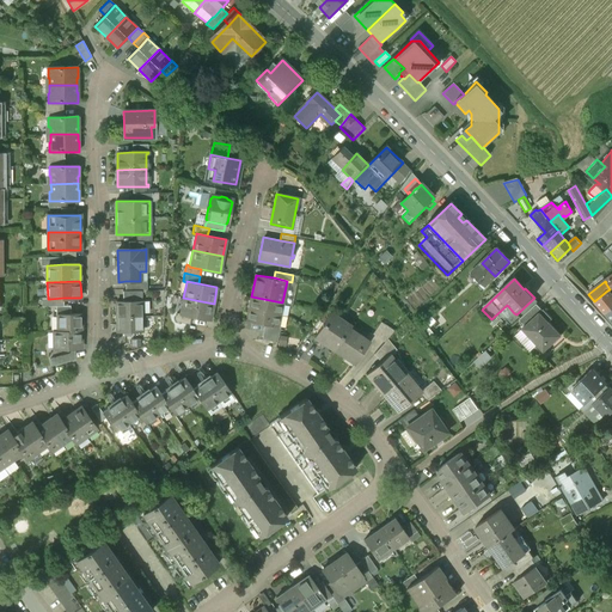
[(607,291),(594,301),(605,314),(611,308),(611,297),(609,293),(607,291)]
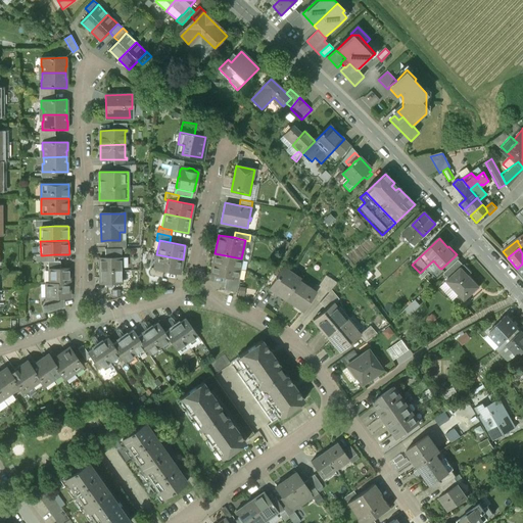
[(237,280),(237,279),(241,258),(215,253),(210,275),(227,278),(237,280)]
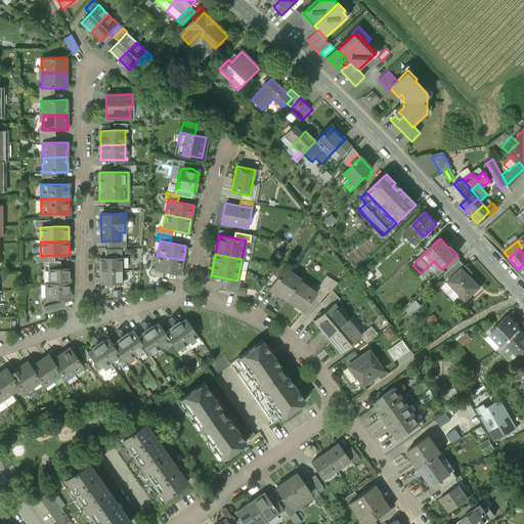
[(183,260),(157,255),(155,268),(154,269),(164,271),(180,274),(183,260)]
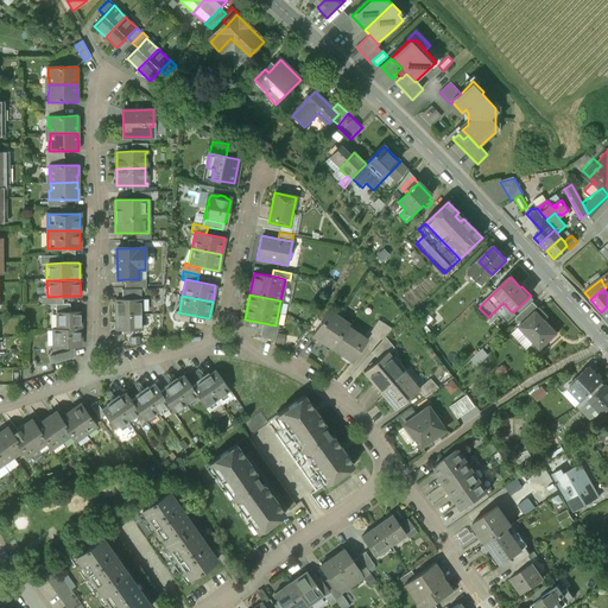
[(508,325),(514,318),(532,303),(534,301),(531,296),(513,312),(511,311),(502,320),(508,325)]
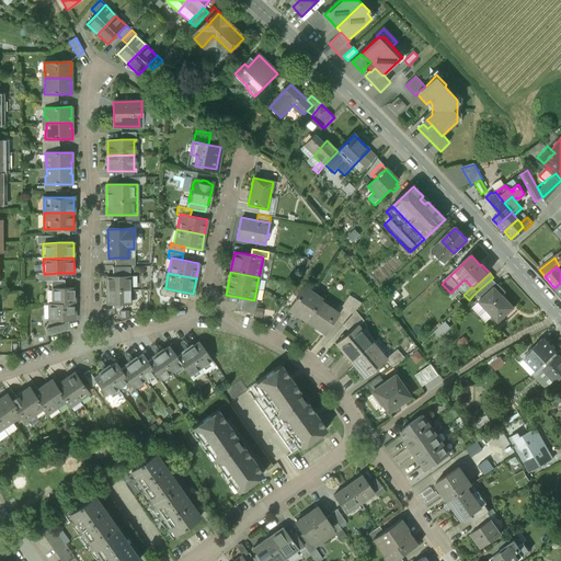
[(107,276),(107,290),(130,290),(130,276),(107,276)]
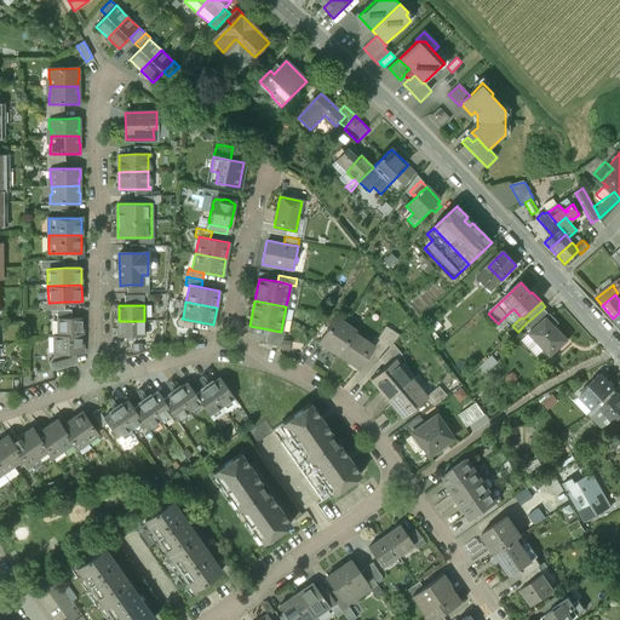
[(524,325),(532,332),(549,315),(543,309),(524,325)]
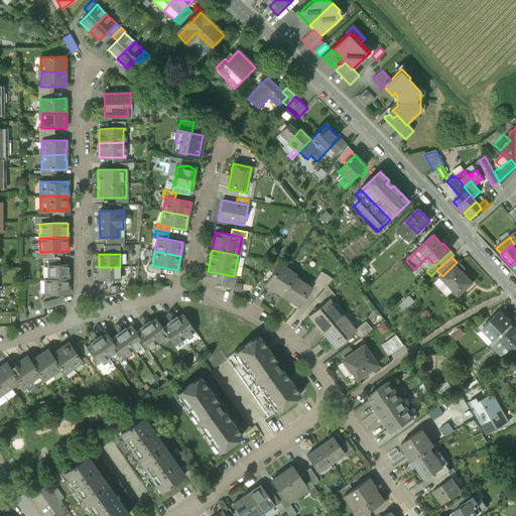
[(457,262),(442,276),(454,288),(452,290),(459,297),(474,283),(463,272),(466,269),(458,261),(457,262)]
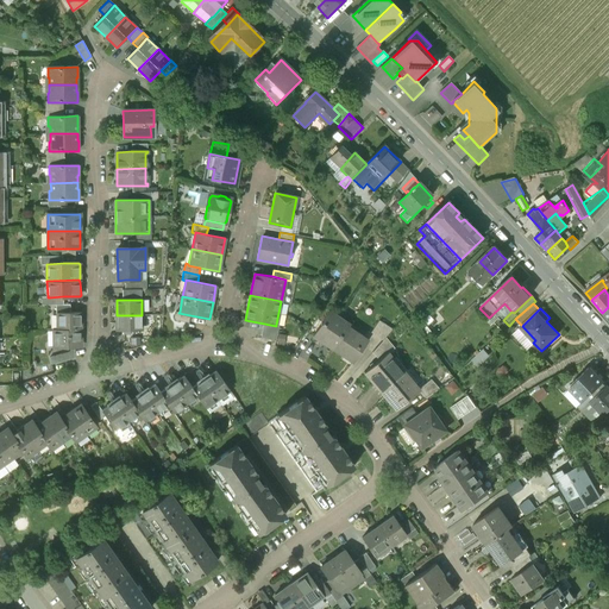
[(70,313),(57,313),(57,330),(81,328),(81,312),(70,313)]
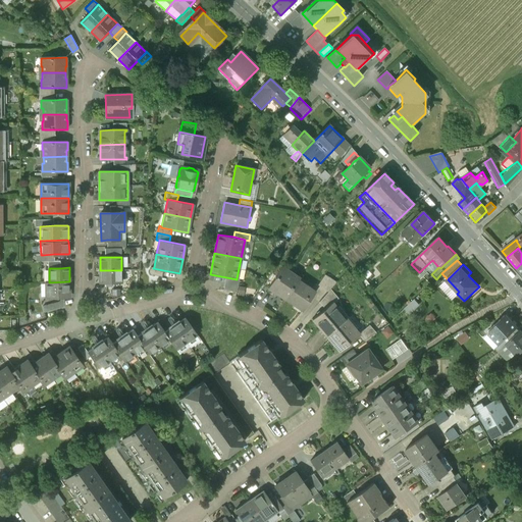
[(153,268),(154,267),(151,267),(149,274),(162,276),(163,270),(153,268)]
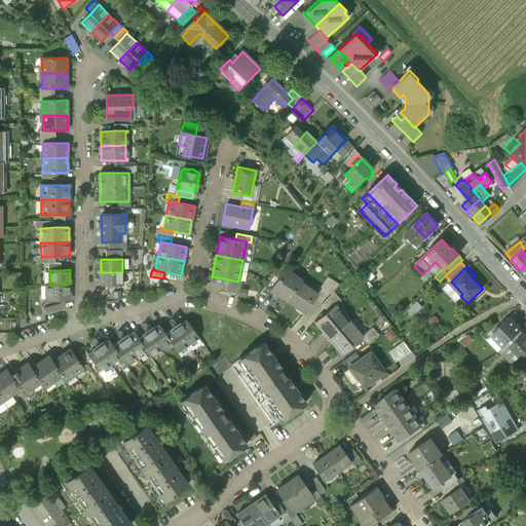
[(288,301),(301,282),(283,270),(270,290),(288,301)]
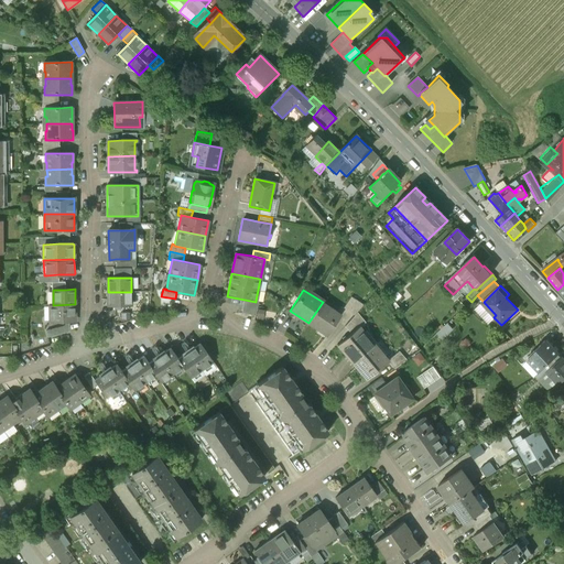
[(131,292),(108,292),(108,306),(131,306),(131,292)]
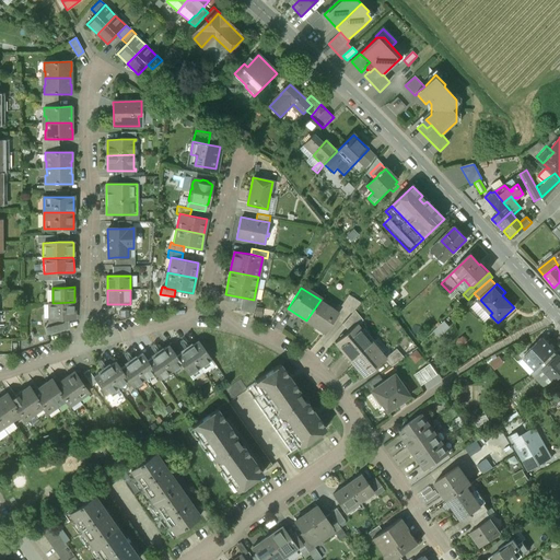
[(341,306),(352,313),(354,311),(361,303),(349,294),(341,306)]
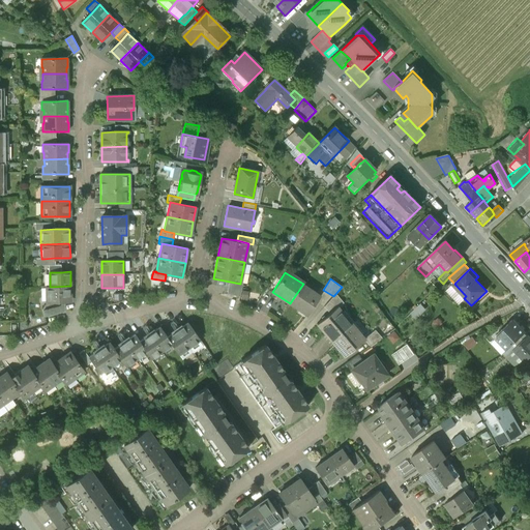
[(240,284),(230,282),(227,294),(240,297),(243,284),(240,283),(240,284)]
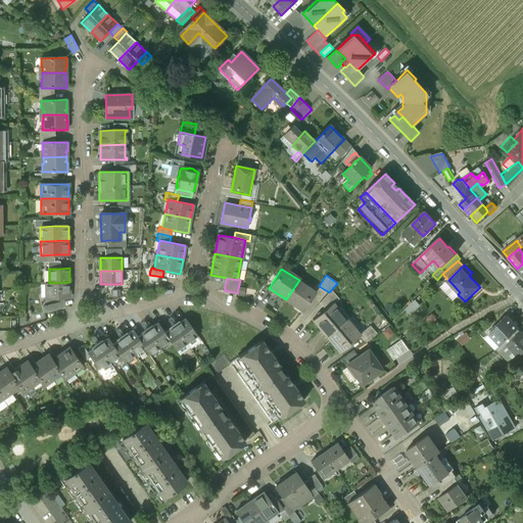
[(304,308),(302,311),(303,312),(317,292),(299,280),(286,299),(294,305),(296,302),(304,308)]
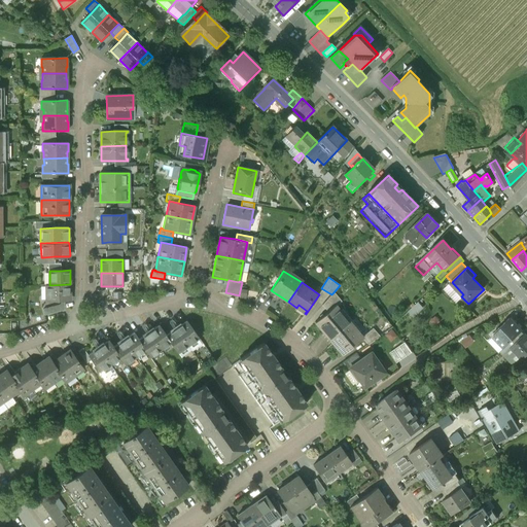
[(70,284),(49,285),(46,285),(46,301),(61,300),(65,300),(70,300),(70,284)]
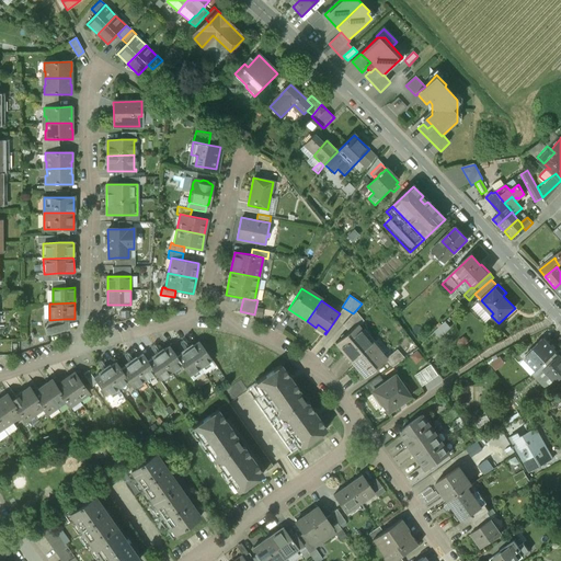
[(353,313),(343,324),(348,331),(357,324),(357,325),(364,320),(355,311),(353,313)]
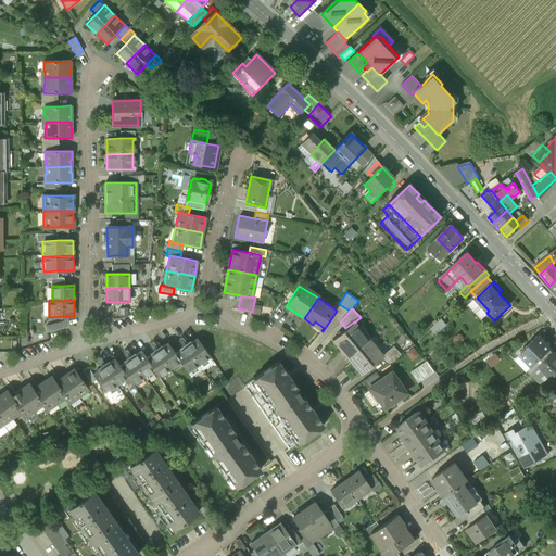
[(433,327),(438,332),(449,325),(444,318),(433,327)]
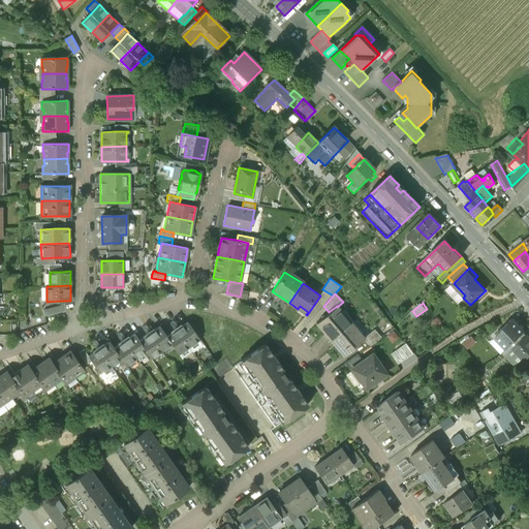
[(63,311),(62,306),(43,311),(44,316),(63,311)]
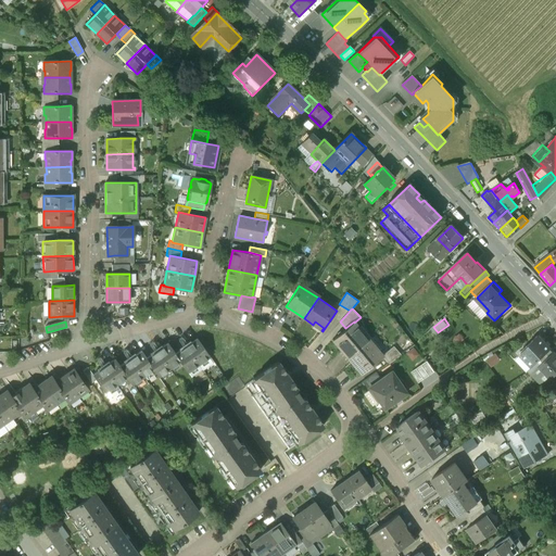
[(346,357),(368,339),(354,323),(354,321),(345,328),(332,340),(346,357)]
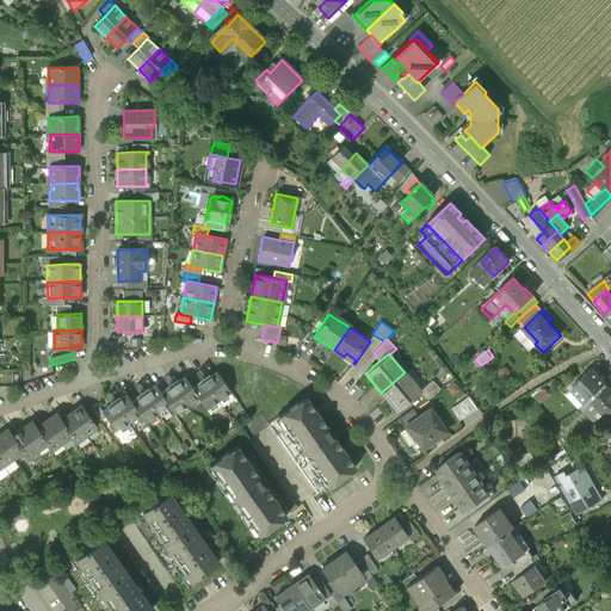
[(218,375),(230,392),(230,393),(242,384),(239,378),(233,383),(224,371),(218,375)]
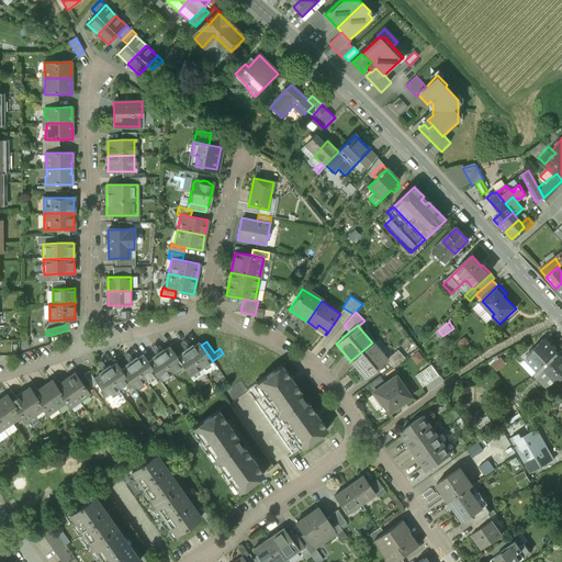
[(544,341),(536,349),(540,355),(549,346),(544,341)]
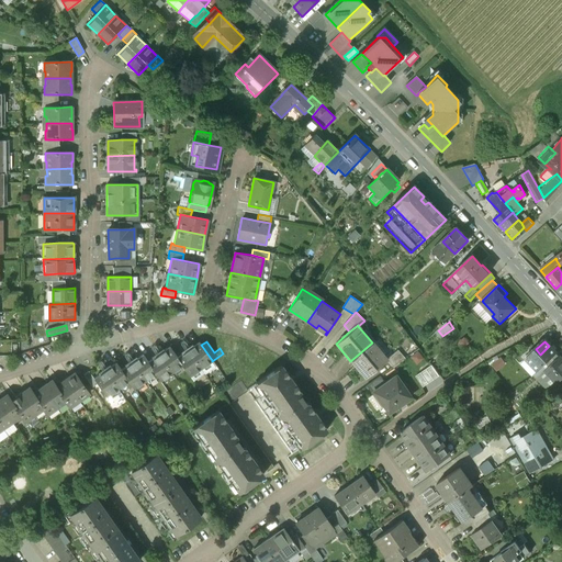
[(188,350),(201,368),(212,360),(201,345),(199,343),(188,350)]
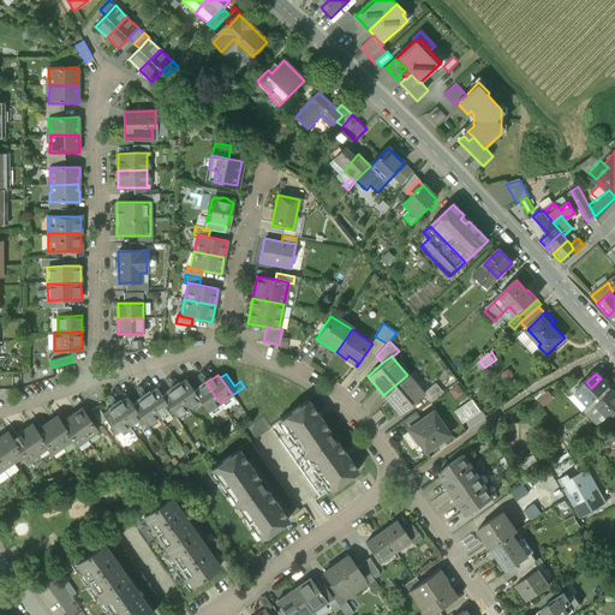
[(400,413),(423,394),(424,394),(423,393),(407,375),(383,395),(400,413)]
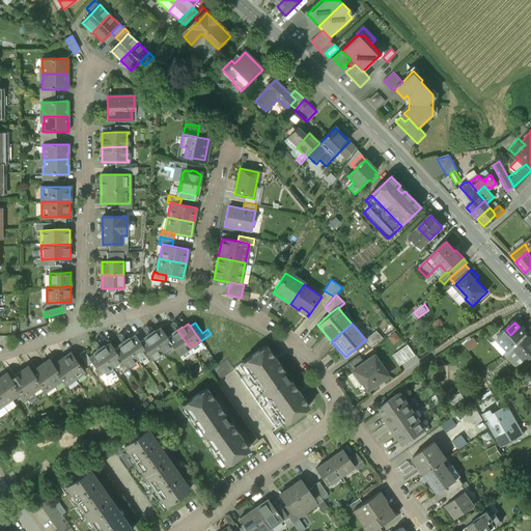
[(526,334),(519,327),(510,335),(506,330),(497,339),(507,351),(526,334)]
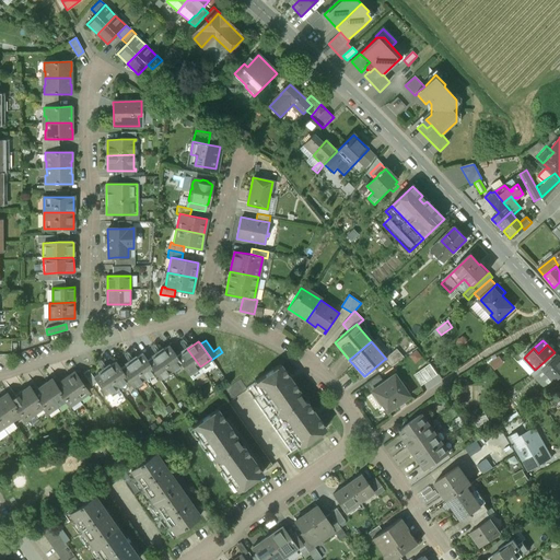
[(170,346),(158,353),(171,371),(182,364),(176,357),(177,357),(170,346)]
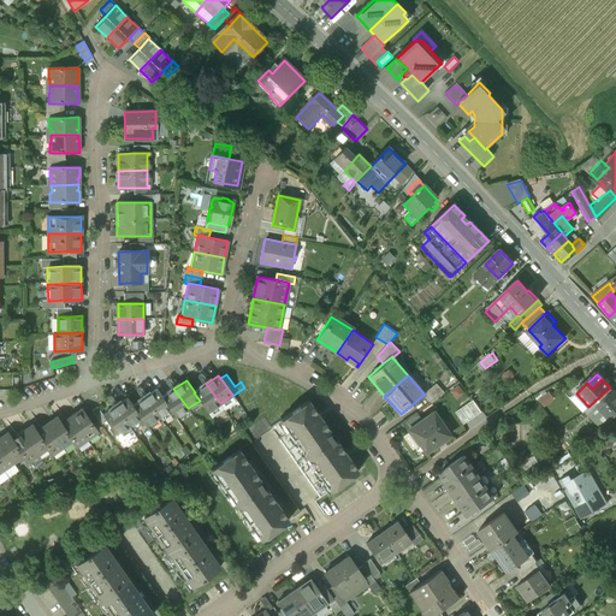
[(424,395),(430,402),(444,392),(436,383),(424,394),(425,395),(424,395)]
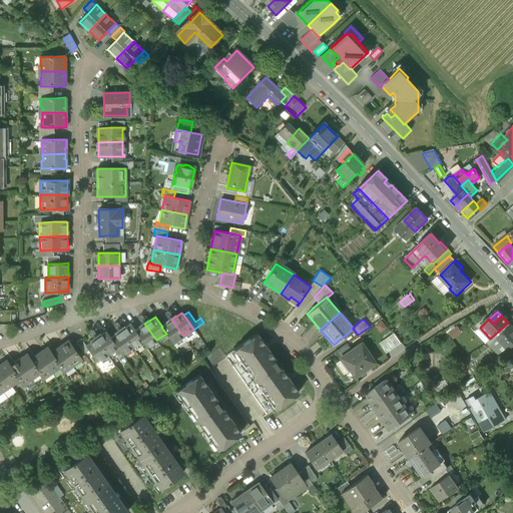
[(161,327),(166,334),(173,343),(183,336),(171,320),(162,327),(161,327)]
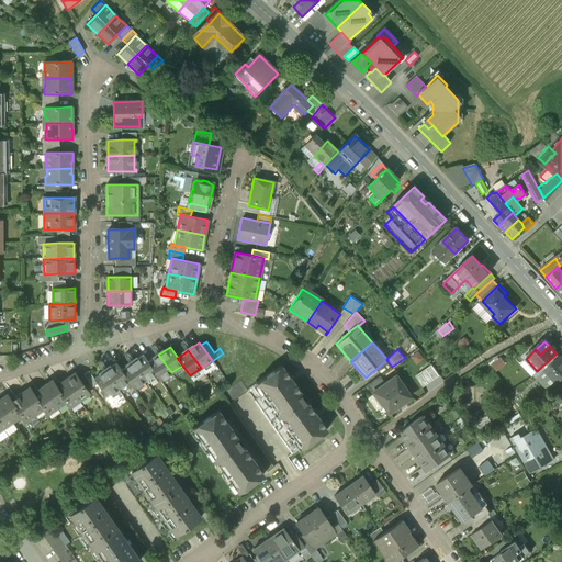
[(143,355),(132,362),(144,381),(155,373),(156,373),(148,362),(143,355)]
